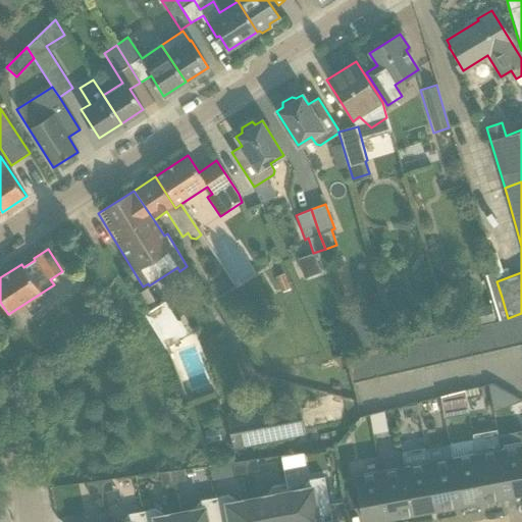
[(482,276),(489,301),(493,300),(502,297),(497,281),(494,273),(482,276)]
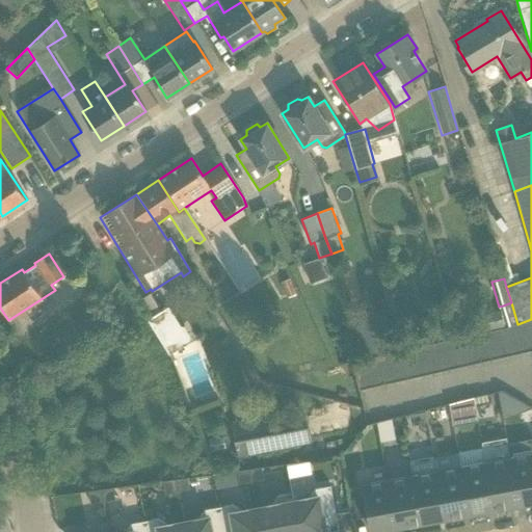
[(168,308),(147,320),(168,355),(190,343),(168,308)]
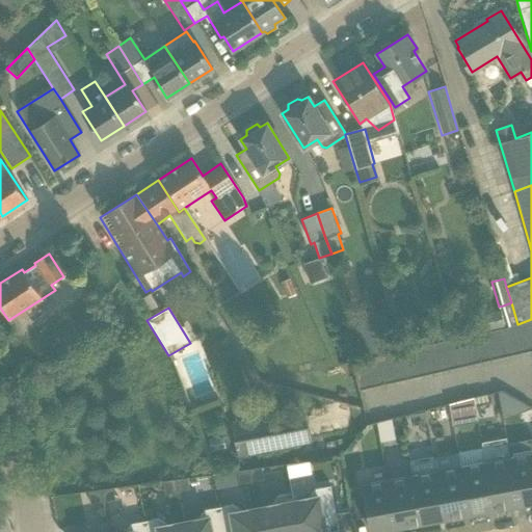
[(504,327),(500,310),(475,315),(479,334),(504,327)]
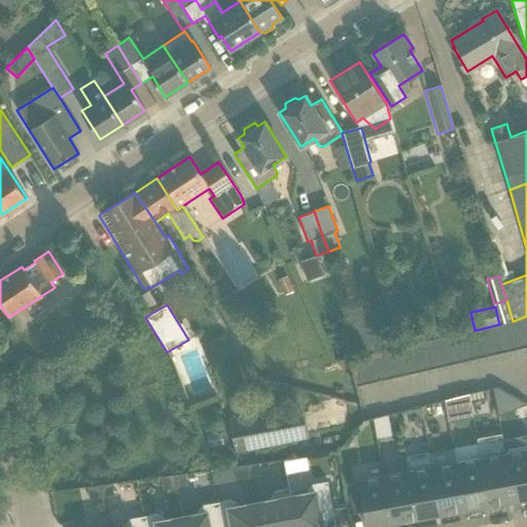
[(526,347),(526,318),(513,322),(475,330),(394,350),(360,358),(348,359),(355,387),(526,347)]
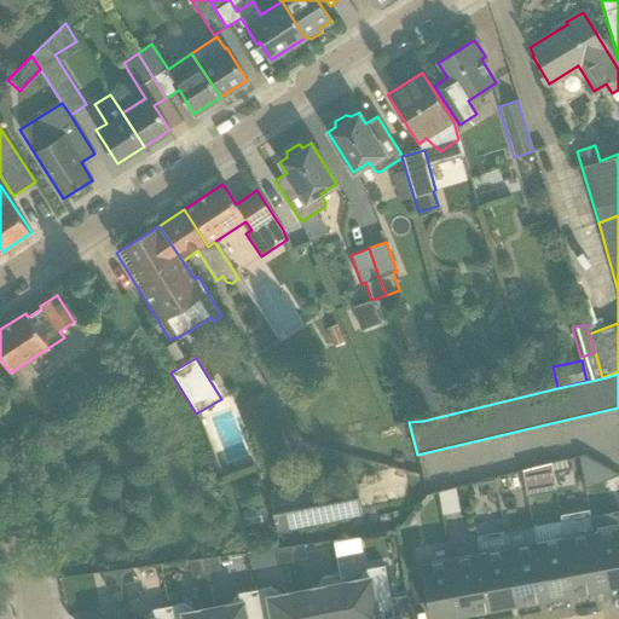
[(485,387),(472,391),(475,403),(489,399),(485,387)]
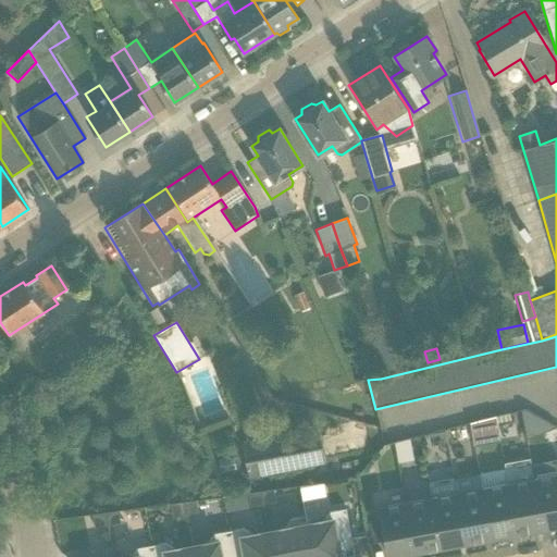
[(499,442),(496,417),(469,424),(470,426),(472,442),(473,446),(499,442)]
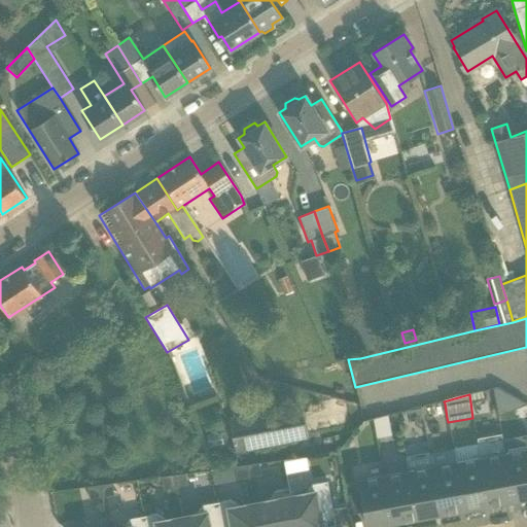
[(447,418),(445,403),(424,407),(427,421),(447,418)]
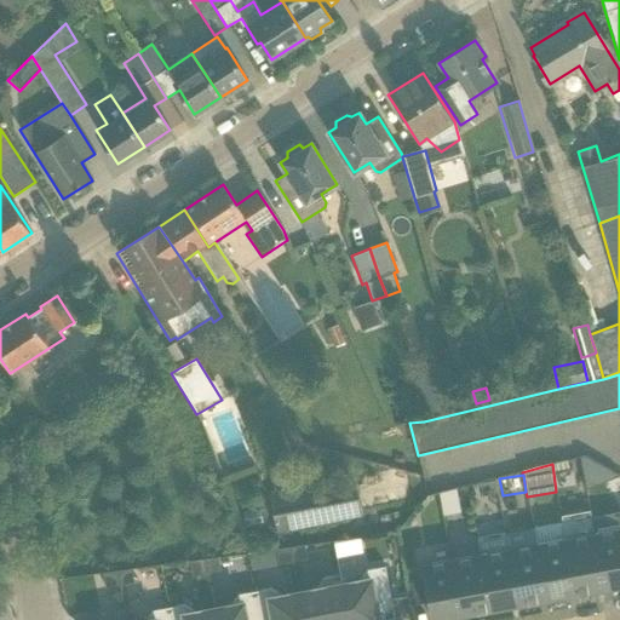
[(276,534),(361,517),(354,477),(269,494),(276,534)]
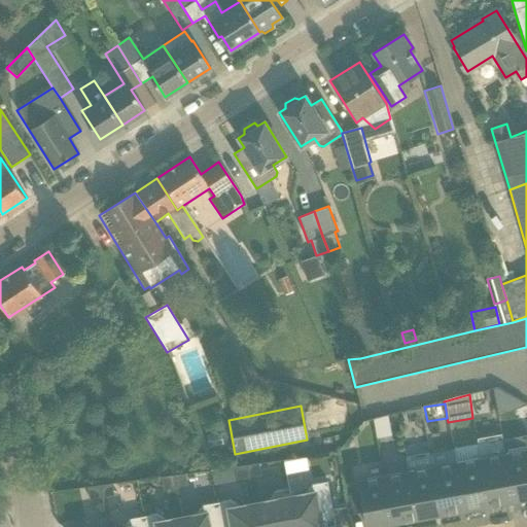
[(422,420),(420,408),(405,412),(407,423),(422,420)]
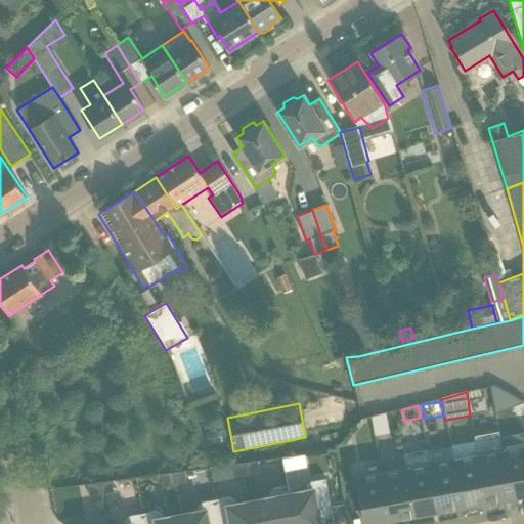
[(374,435),(387,433),(385,416),(370,418),(374,435)]
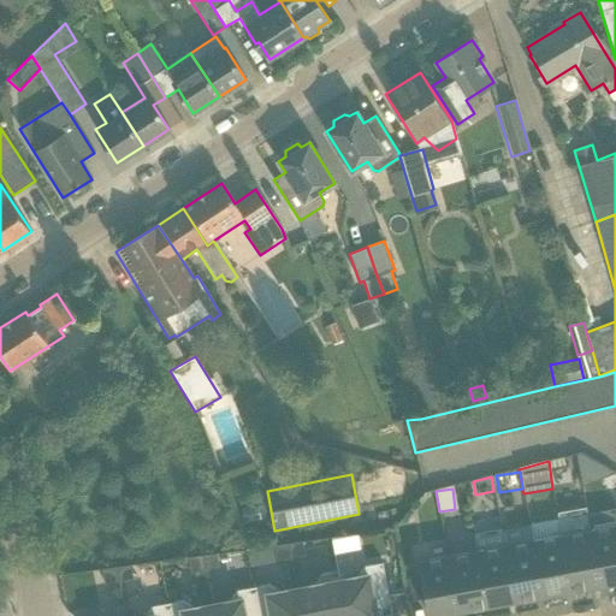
[(242,522),(259,519),(255,505),(240,509),(242,522)]
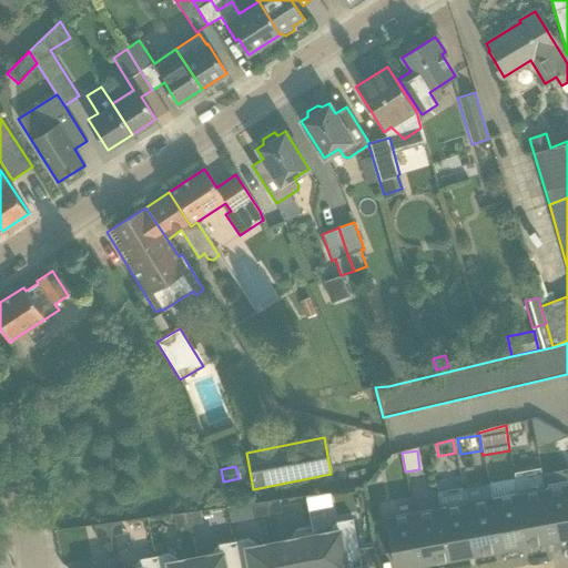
[(514,472),(517,494),(526,545),(553,539),(544,489),(539,474),(537,467),(514,472)]
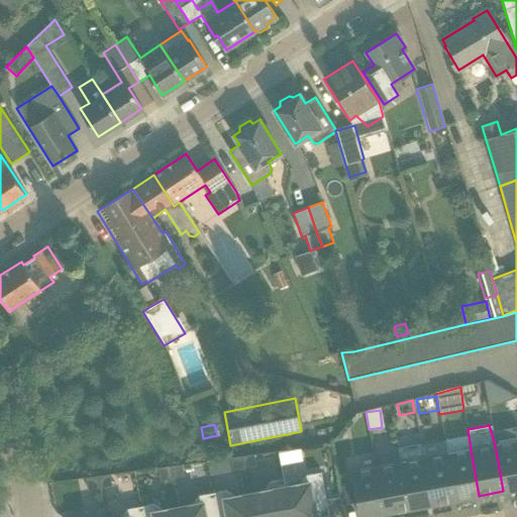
[(516,426),(491,431),(495,445),(503,491),(516,488),(516,426)]
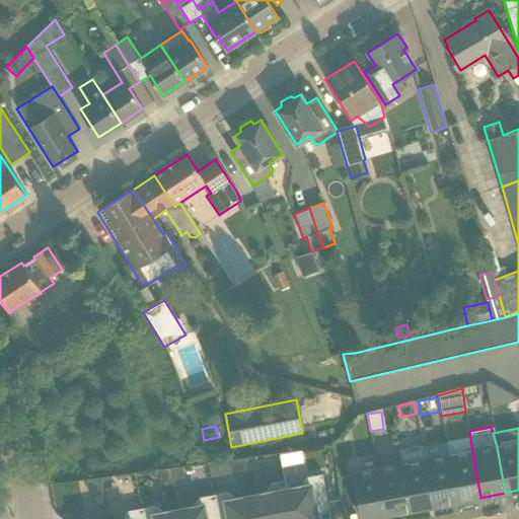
[(400,464),(425,460),(422,445),(397,449),(400,464)]
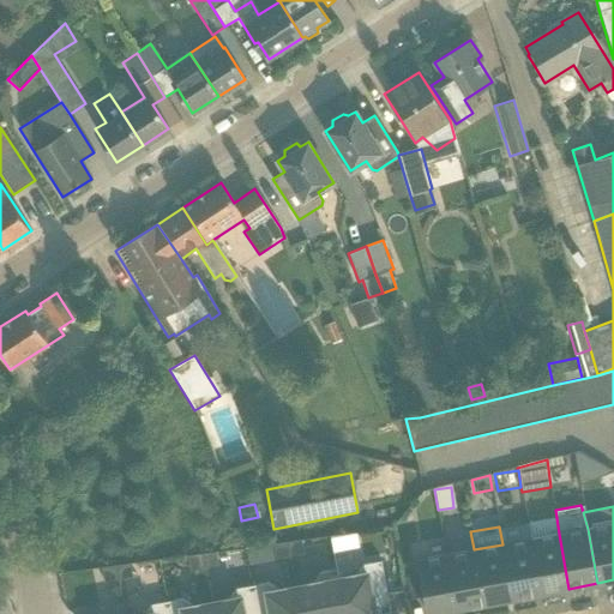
[(559,534),(530,540),(541,594),(569,589),(559,534)]
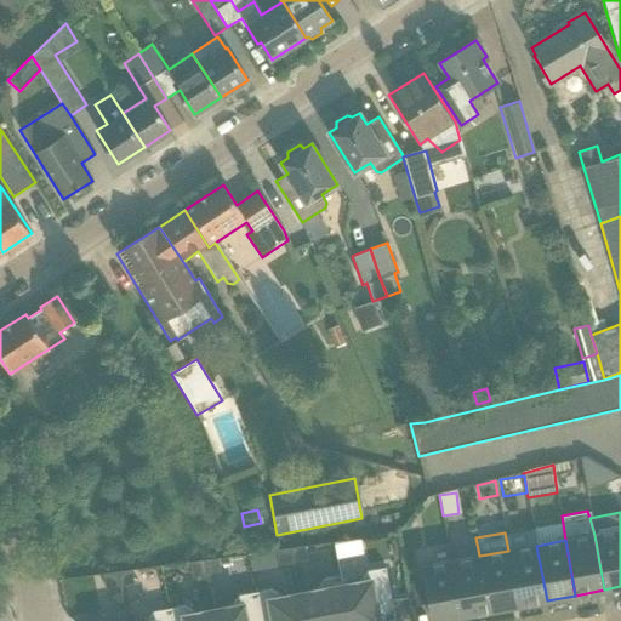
[(536,546),(508,551),(518,607),(547,600),(536,546)]
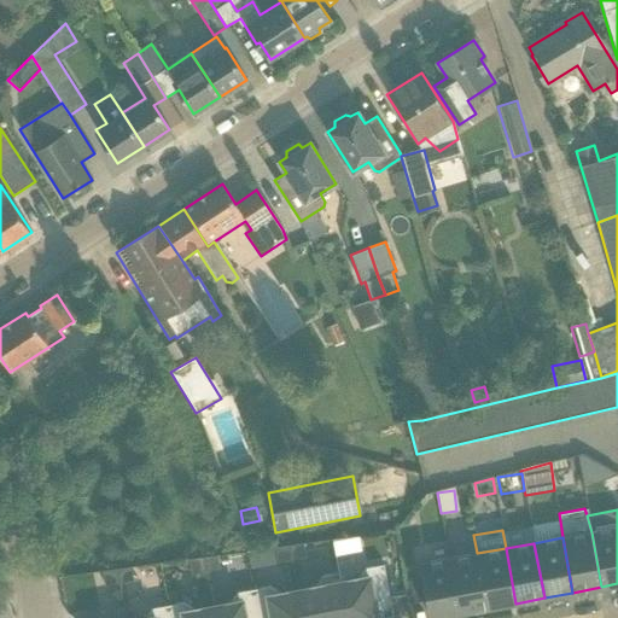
[(506,548),(477,553),(487,608),(516,604),(506,548)]
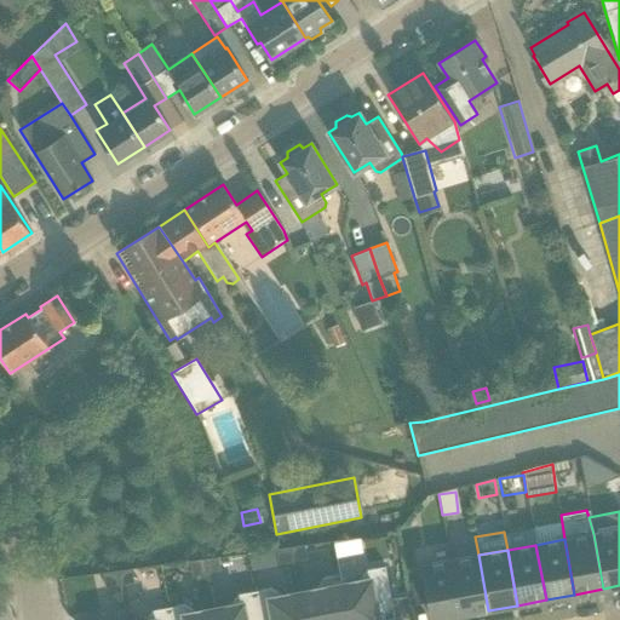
[(478,555),(451,560),(460,615),(488,610),(478,555)]
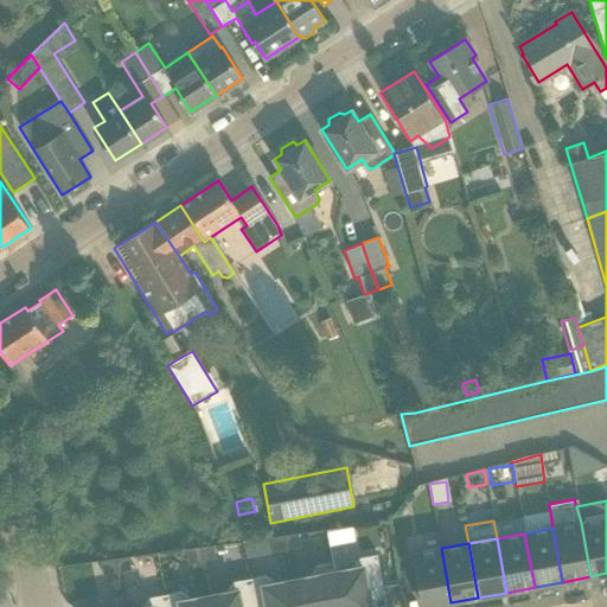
[(213,544),(198,547),(200,561),(216,558),(213,544)]
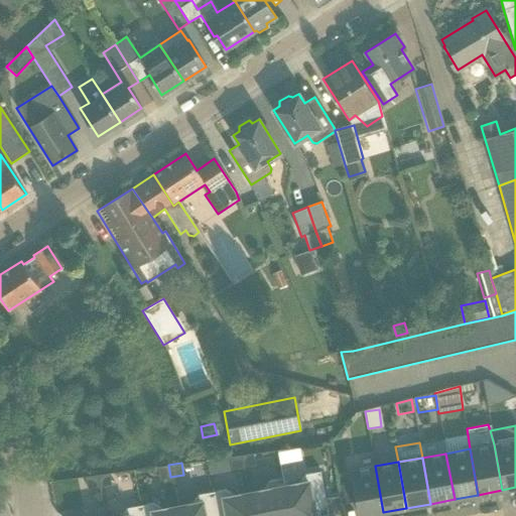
[(170,477),(168,465),(156,467),(159,480),(170,477)]
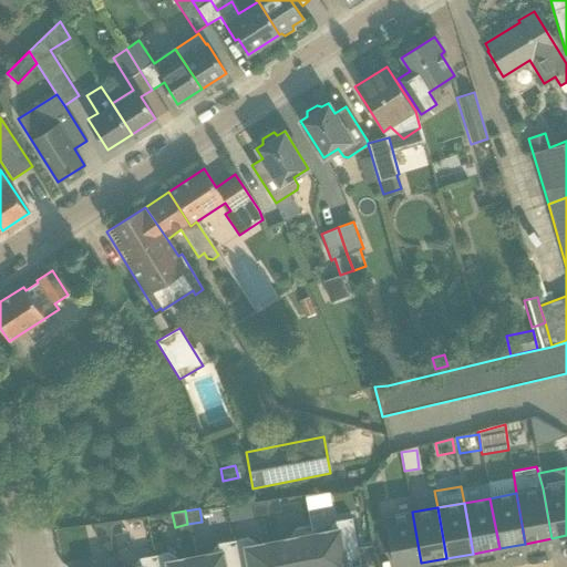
[(412,512),(384,517),(393,566),(399,566),(421,563),(412,512)]
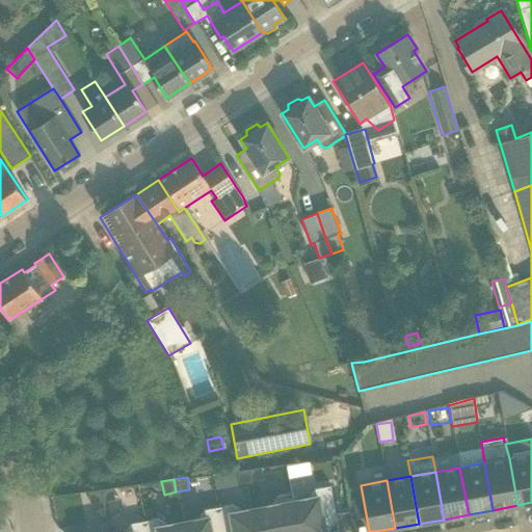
[(292,500),(297,531),(334,531),(339,531),(329,487),(314,489),(311,497),(292,500)]
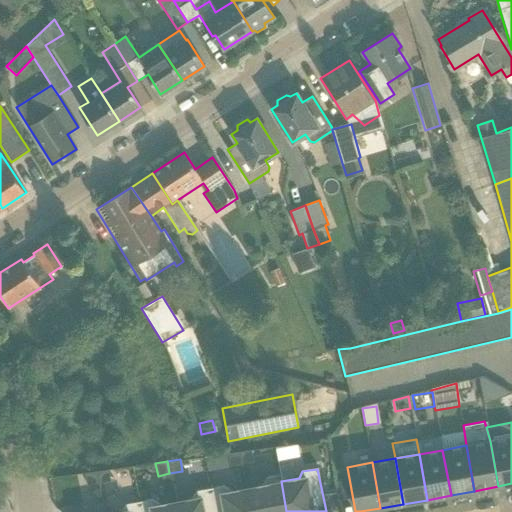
[(245,487),(250,511),(286,511),(281,481),(280,475),(267,478),(263,484),(245,487)]
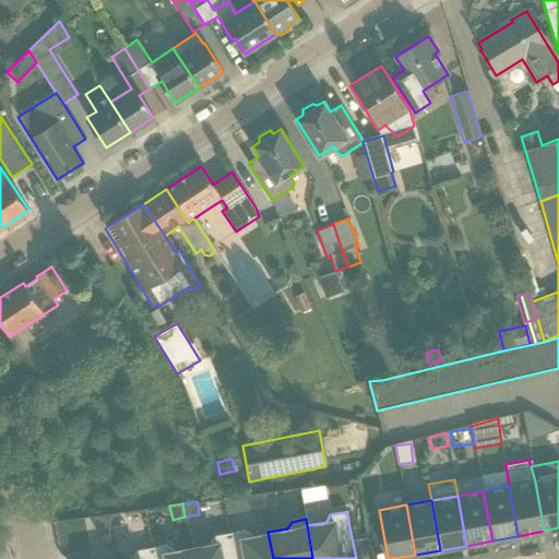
[(228,534),(233,558),(273,558),(268,532),(251,535),(244,531),(228,534)]
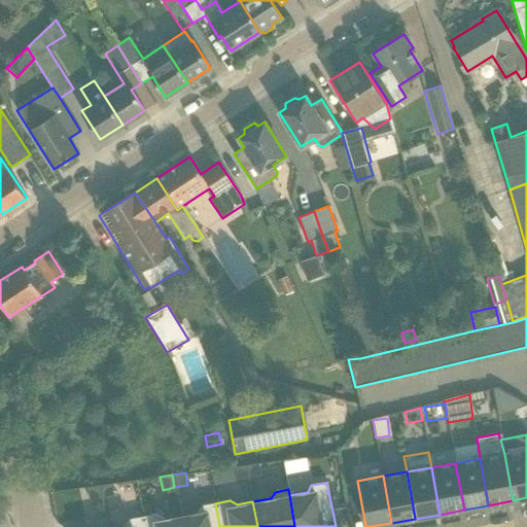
[(198,513),(180,516),(182,526),(219,526),(215,503),(202,505),(198,513)]
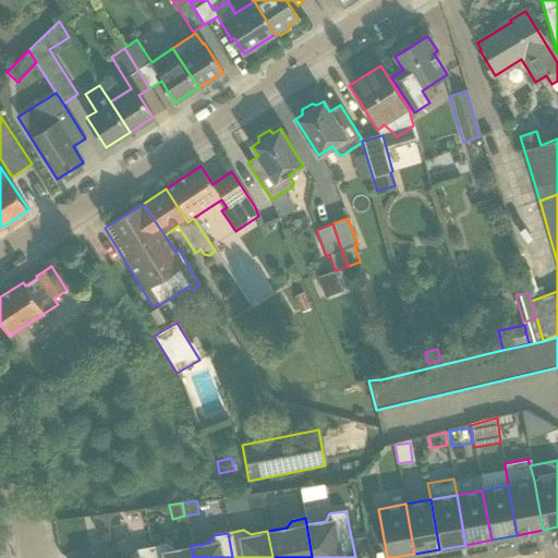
[(167,545),(152,547),(153,557),(193,557),(191,546),(172,549),(167,545)]
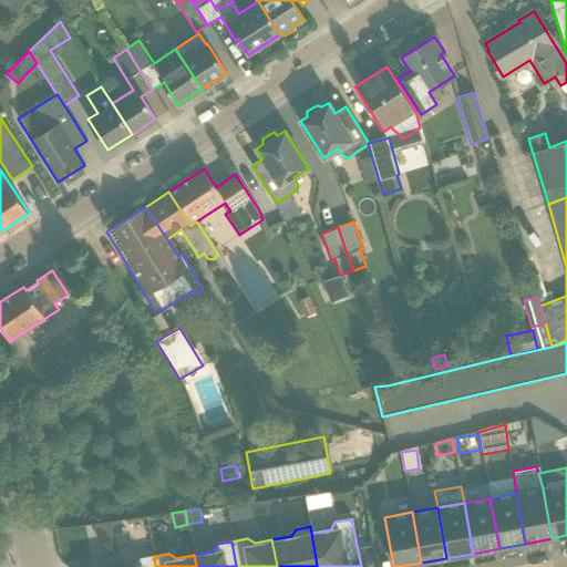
[(134,566),(127,566),(155,566),(154,556),(140,559),(134,566)]
